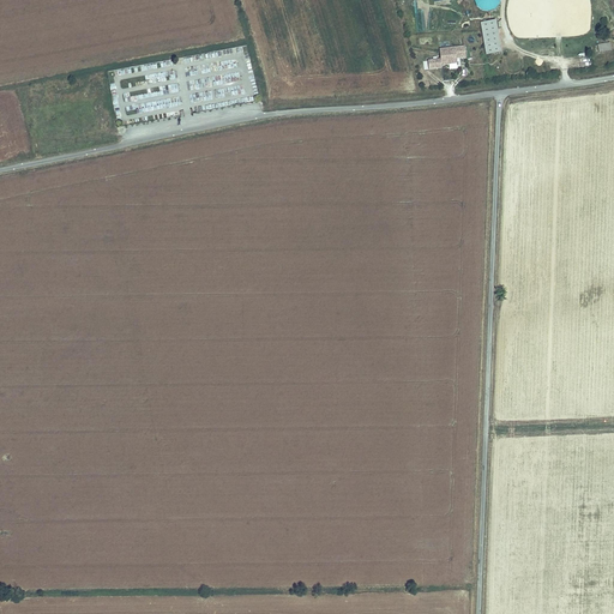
[(498,0),(475,0),(475,10),(499,11),(498,0)]
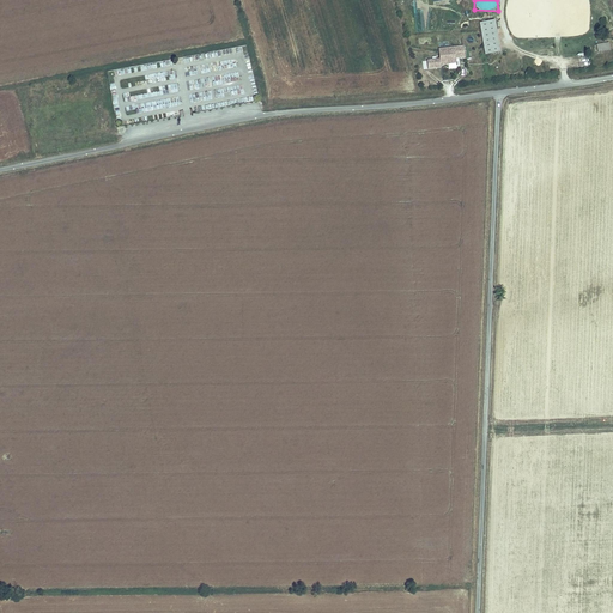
[(511,0),(514,17),(514,19),(515,23),(523,24),(516,25),(517,35),(525,34),(530,35),(523,36),(536,37),(544,36),(545,25),(544,22),(551,23),(554,23),(545,20),(544,17),(546,2),(547,2),(546,0),(511,0)]
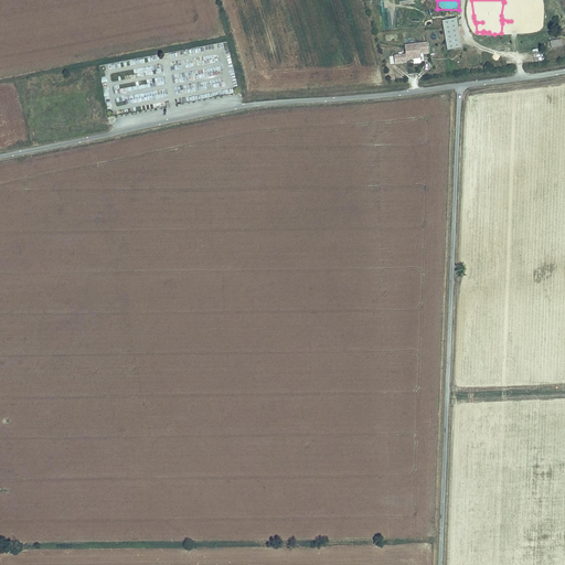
[(441,20),(448,52),(465,49),(458,17),(441,20)]
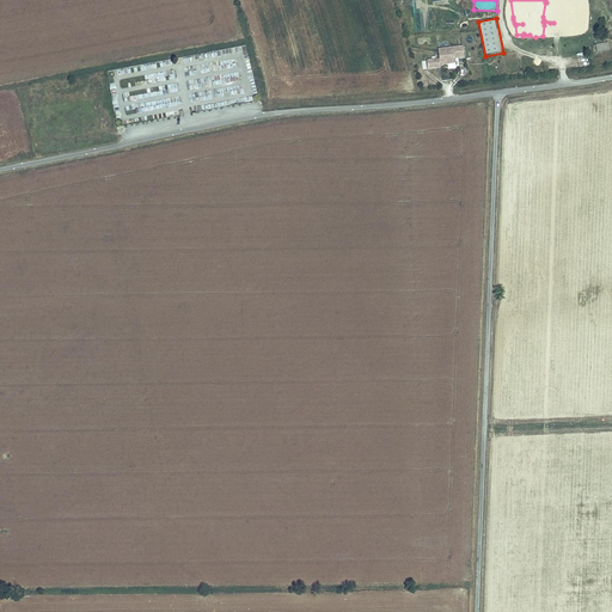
[(594,44),(597,54),(610,53),(609,42),(594,44)]
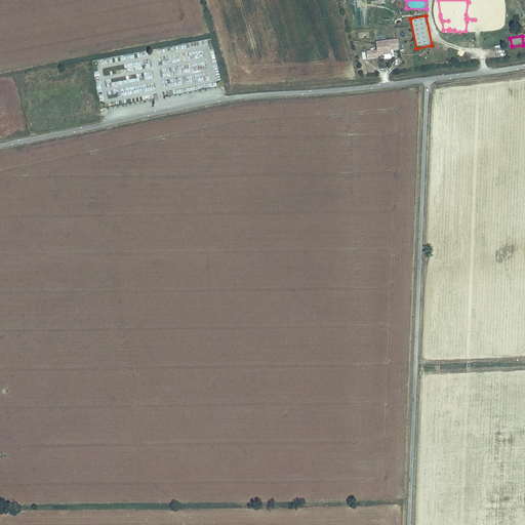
[(362,51),(363,58),(391,56),(391,50),(398,50),(398,39),(375,41),(376,50),(362,51)]
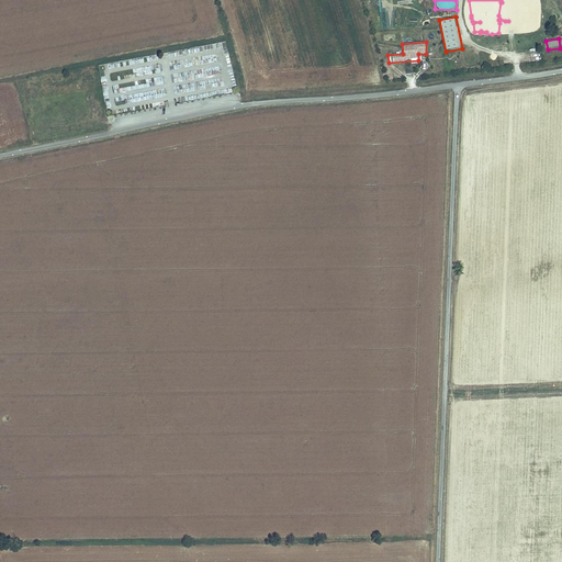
[(164,90),(156,92),(156,90),(148,92),(150,99),(165,96),(164,90)]
